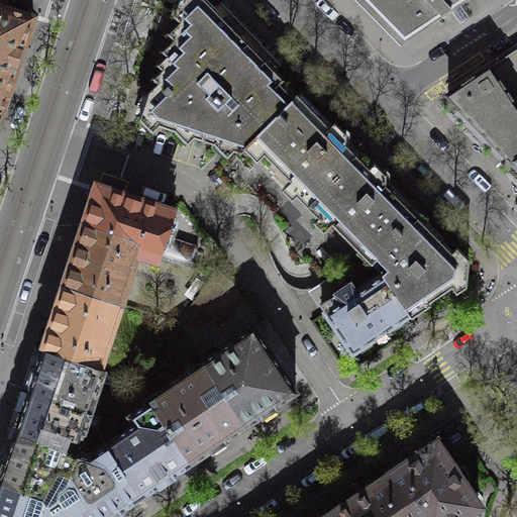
[(240,151),(298,94),(298,93),(294,97),(280,83),(283,80),(282,78),(279,82),(273,75),(276,72),(205,0),(179,0),(177,8),(174,16),(177,16),(181,21),(168,33),(174,39),(163,50),(167,56),(158,65),(163,69),(153,78),(158,83),(148,92),(142,111),(139,118),(215,143),(240,151)]
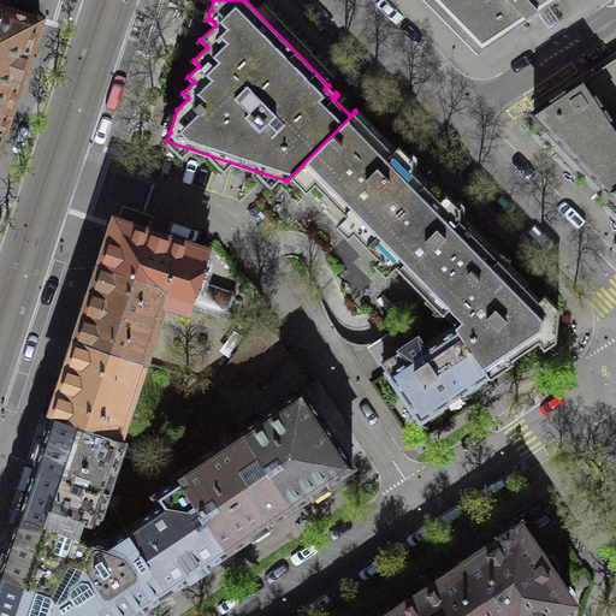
[(438,0),(483,45),(526,16),(526,17),(532,13),(538,10),(537,9),(549,0),(438,0)]
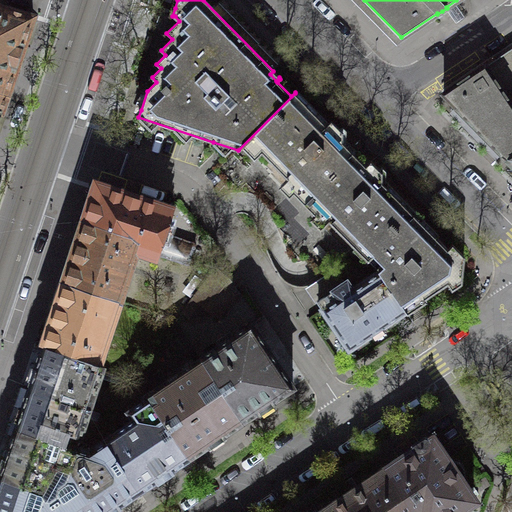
[(0,6),(0,92),(7,94),(31,21),(32,21),(34,17),(29,15),(29,16),(0,6)]
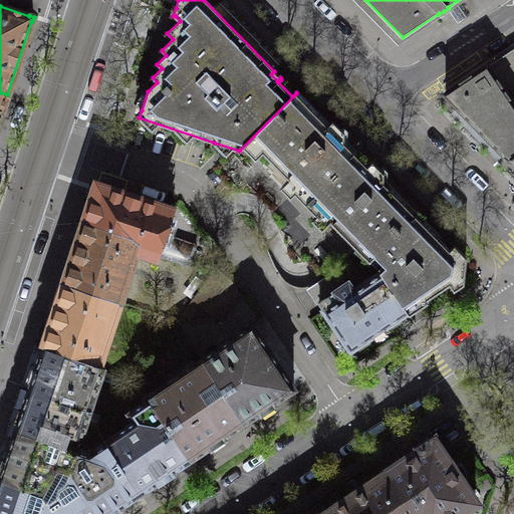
[(513,50),(497,61),(497,62),(499,65),(494,68),(490,71),(487,66),(446,94),(506,156),(505,157),(512,163),(513,165),(513,50)]
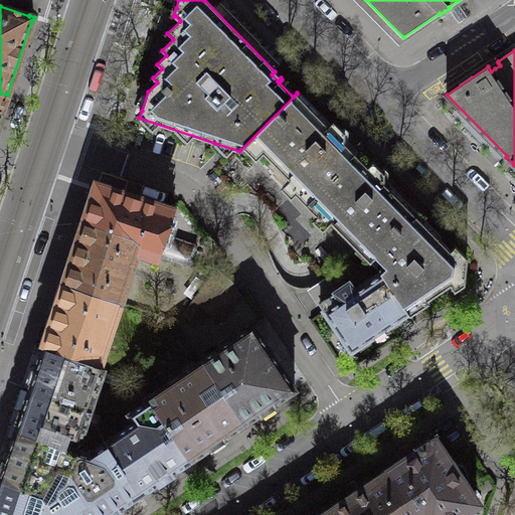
[(296,194),(306,205),(357,155),(352,149),(345,142),(345,133),(333,121),(329,126),(297,94),(239,151),(240,151),(250,141),(300,190),(296,194)]
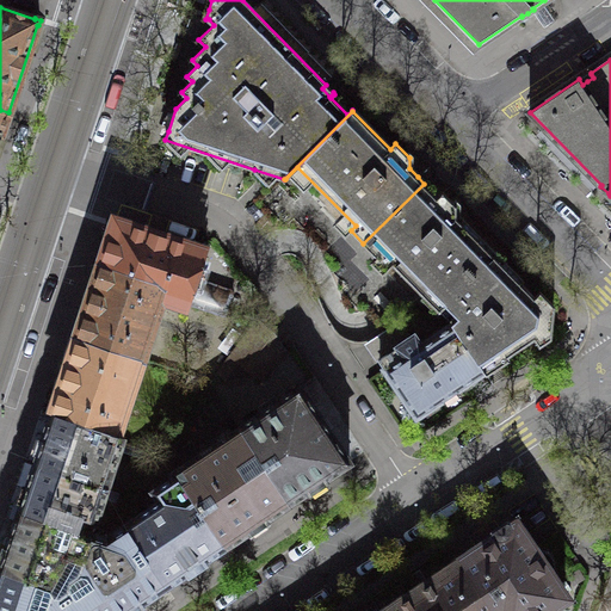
[(437,197),(424,184),(363,244),(376,255),(381,251),(424,295),(439,310),(494,255),(474,235),(457,217),(456,205),(443,191),(437,197)]
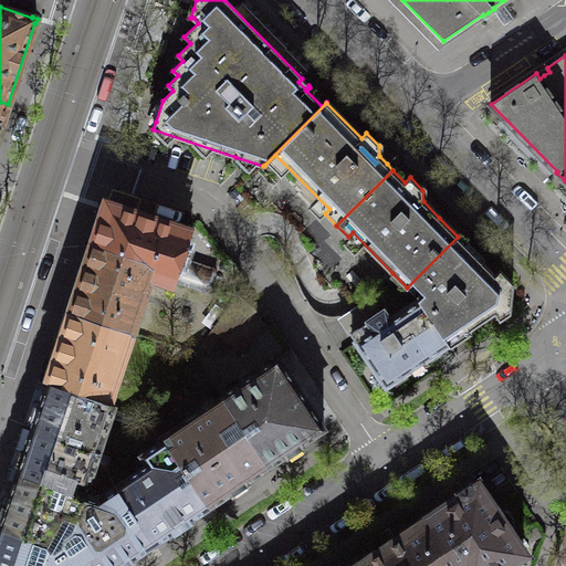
[(107,203),(94,242),(153,261),(148,273),(149,274),(206,292),(213,271),(177,259),(187,230),(147,217),(107,203)]
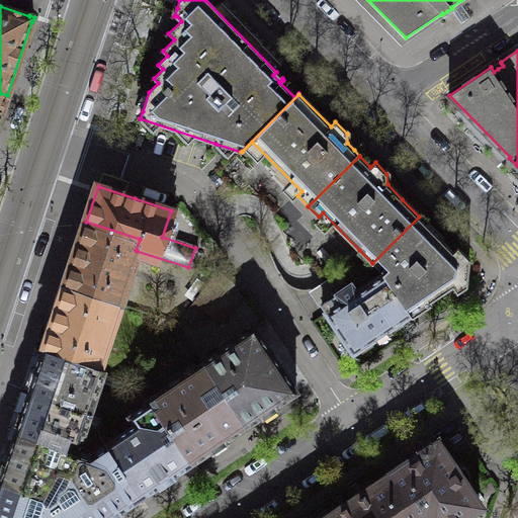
[(453,251),(419,217),(372,263),(382,274),(410,316),(417,311),(465,278),(465,272),(468,272),(470,259),(458,247),(453,251)]
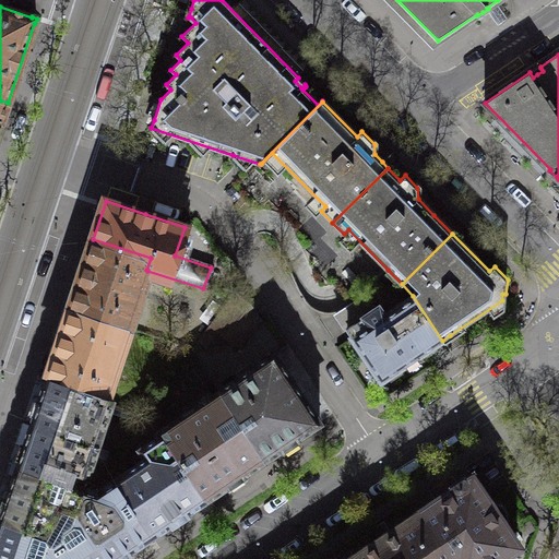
[(151,258),(93,239),(86,260),(83,260),(82,260),(81,260),(76,272),(73,284),(74,285),(78,287),(70,308),(129,328),(147,271),(146,270),(151,258)]
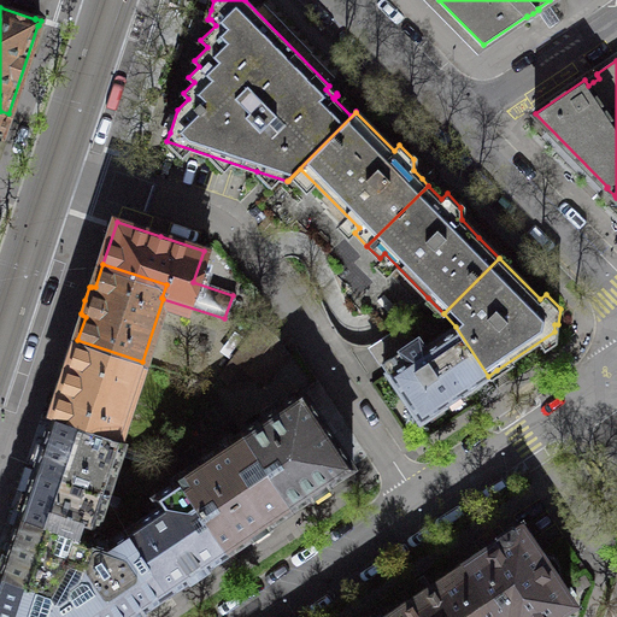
[(415,340),(405,324),(389,335),(371,347),(377,356),(383,363),(397,354),(397,353),(401,350),(401,348),(415,340)]
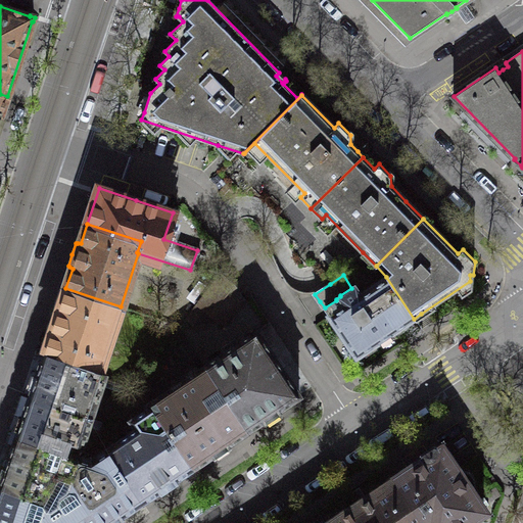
[(357,357),(414,319),(386,277),(361,294),(354,286),(351,288),(340,295),(340,296),(336,299),(336,300),(339,303),(341,306),(329,315),(357,357)]
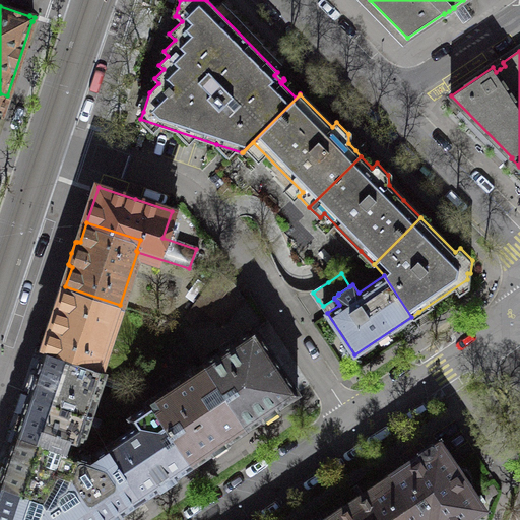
[(120,305),(65,286),(59,307),(56,306),(55,307),(54,307),(50,318),(47,328),(47,329),(48,329),(48,330),(51,331),(44,351),(105,372),(105,370),(99,368),(120,305)]
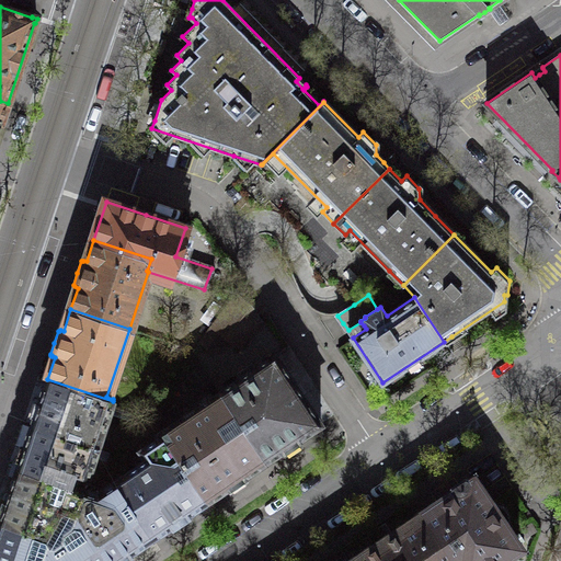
[(219,391),(265,460),(273,456),(321,423),(275,354),(219,391)]
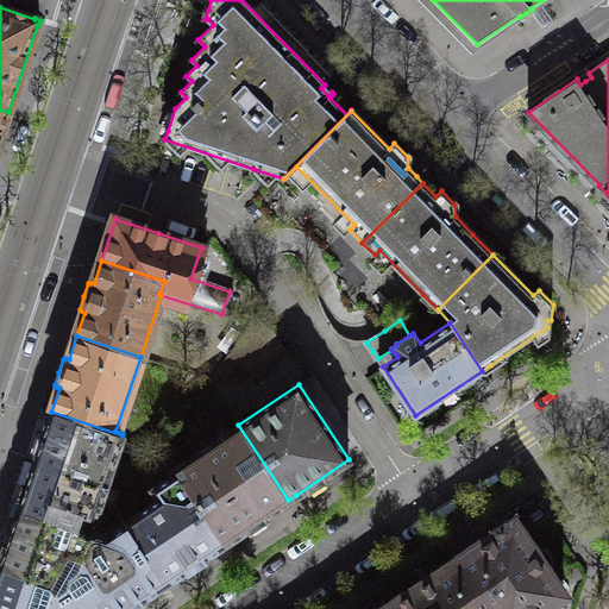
[(280,506),(288,500),(238,425),(232,429),(214,405),(173,432),(161,447),(177,472),(224,542),(227,541),(226,540),(246,526),(248,527),(280,506)]
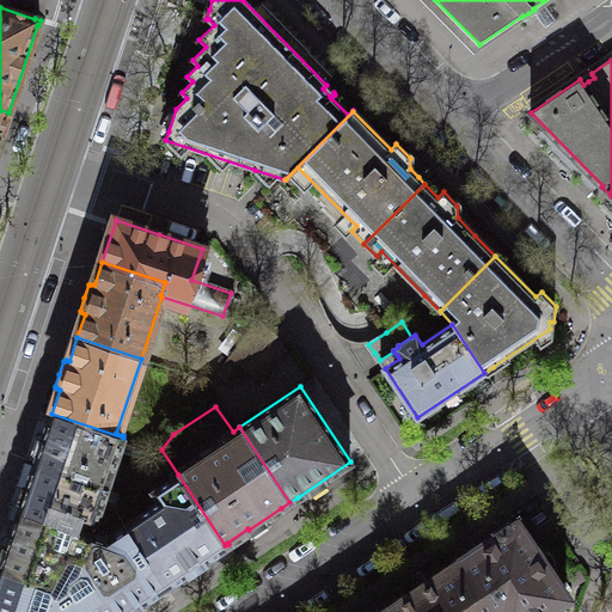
[(40,451),(36,461),(106,485),(123,438),(51,414),(40,451)]
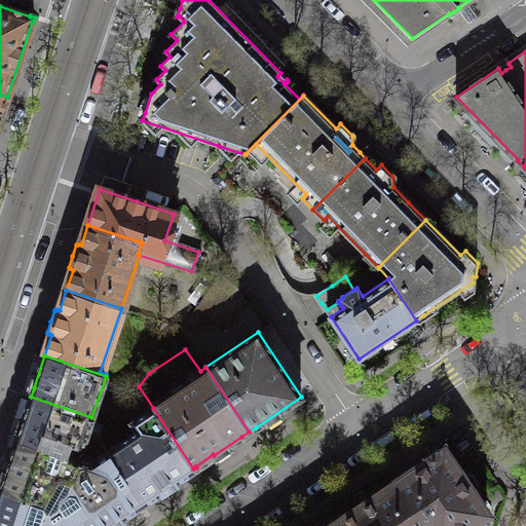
[(91,417),(31,397),(20,430),(17,439),(72,456),(72,454),(75,445),(80,447),(82,446),(91,417)]
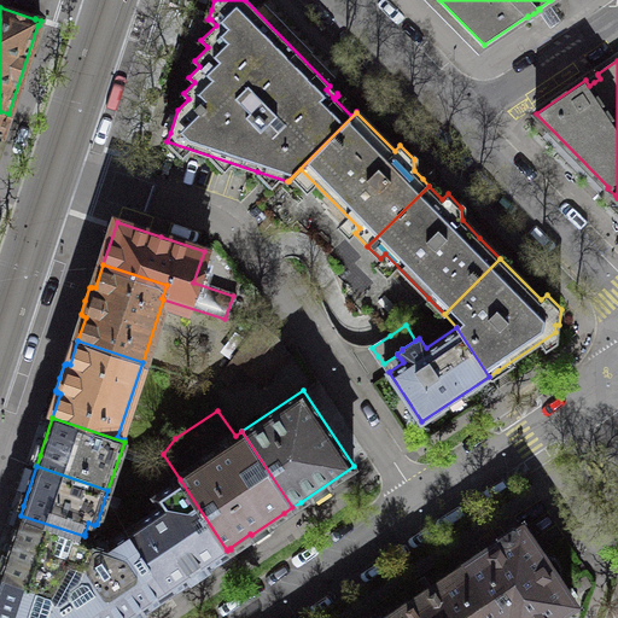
[(175,586),(227,551),(180,479),(156,495),(162,505),(126,530),(167,590),(175,586)]
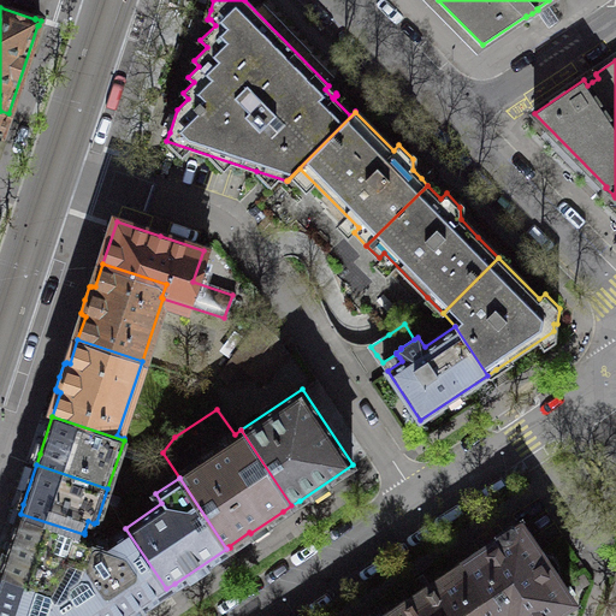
[(94,538),(84,534),(21,514),(17,523),(0,573),(59,592),(66,585),(84,567),(94,538)]
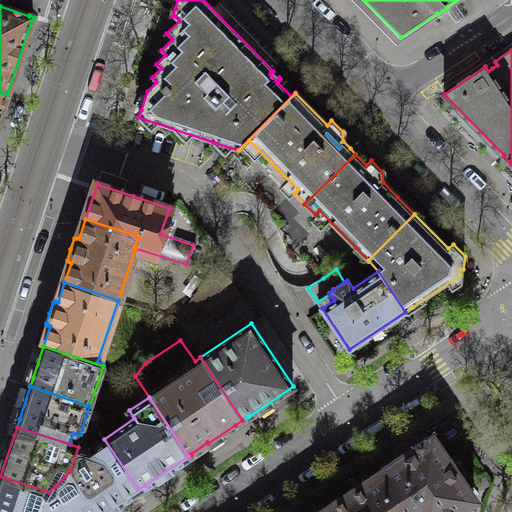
[(386,468),(416,511),(463,511),(460,507),(473,498),(461,479),(462,478),(463,476),(464,474),(464,472),(464,469),(464,467),(463,465),(462,464),(461,462),(459,461),(458,460),(456,459),(454,458),(451,458),(449,459),(447,459),(433,437),(429,439),(427,437),(425,436),(414,444),(413,446),(415,449),(401,458),(386,468)]
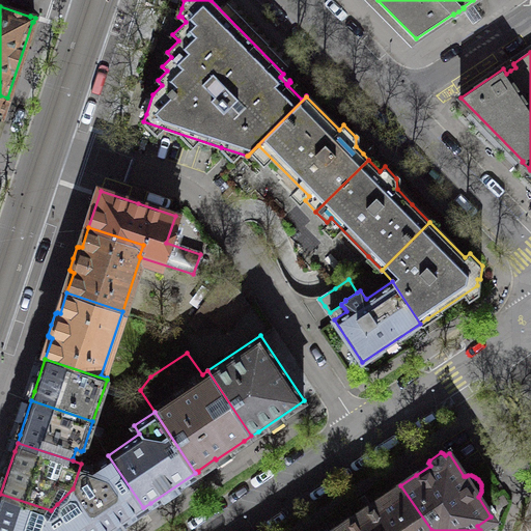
[(73,458),(73,460),(81,464),(73,488),(57,504),(75,530),(108,530),(136,512),(143,507),(108,455),(92,466),(81,463),(73,458)]
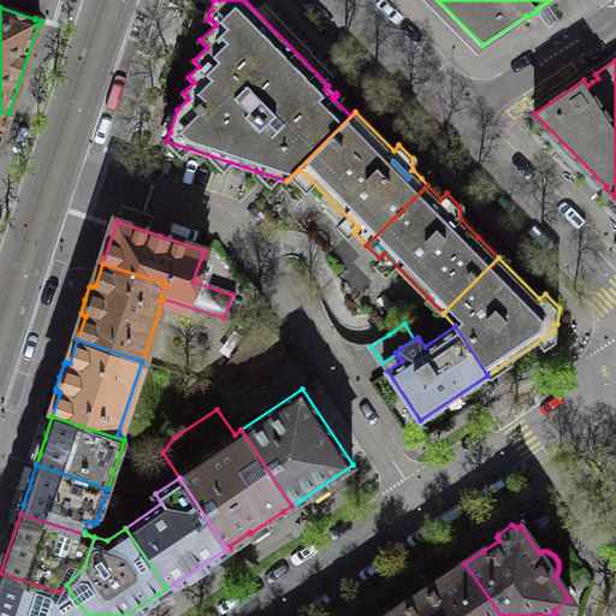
[(419,594),(433,615),(501,615),(465,563),(442,579),(419,594)]
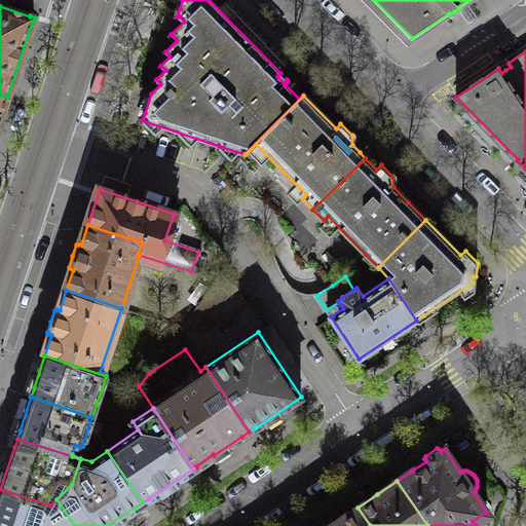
[(74,525),(57,499),(50,505),(0,489),(0,525),(74,525)]
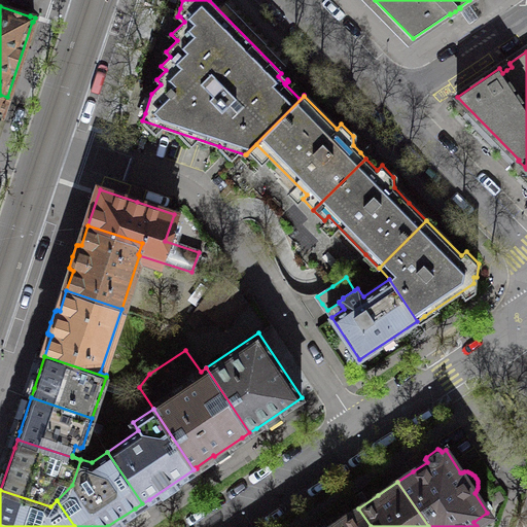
[(329,526),(371,526),(358,508),(339,521),(329,526)]
